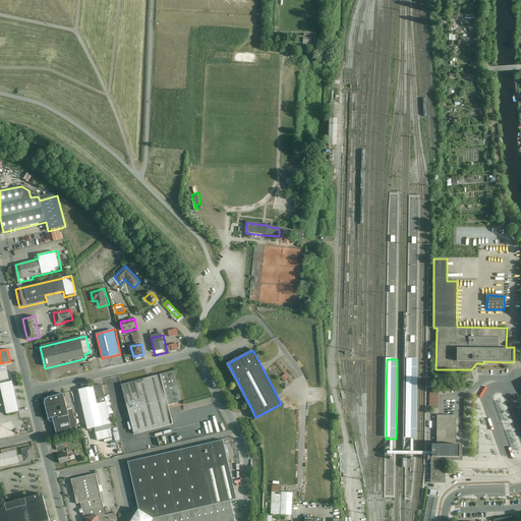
[(417,395),(418,359),(407,359),(406,396),(406,439),(417,439),(417,395)]
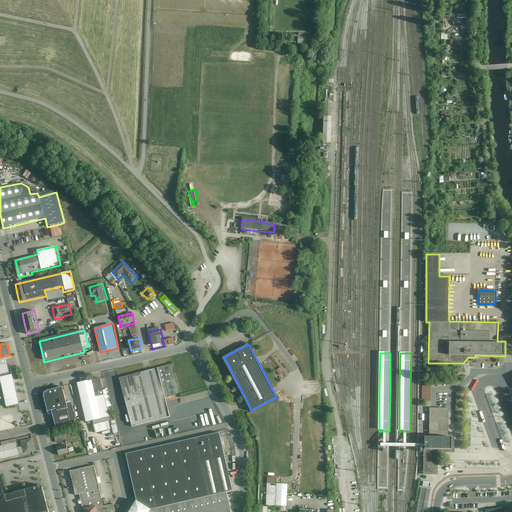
[(5,356),(0,357),(0,376),(0,377),(12,374),(10,364),(7,365),(5,356)]
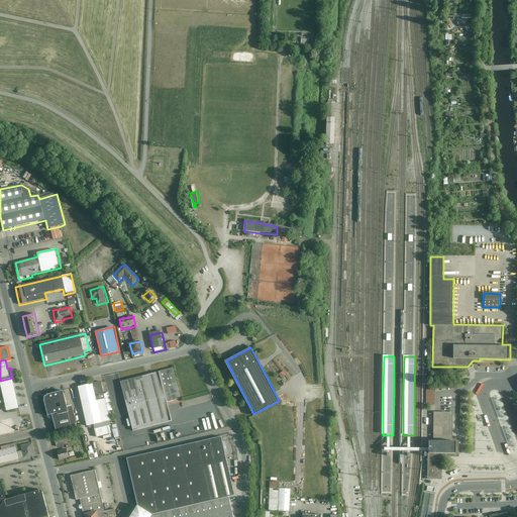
[(121,381),(132,429),(172,420),(167,402),(180,398),(173,369),(121,381)]
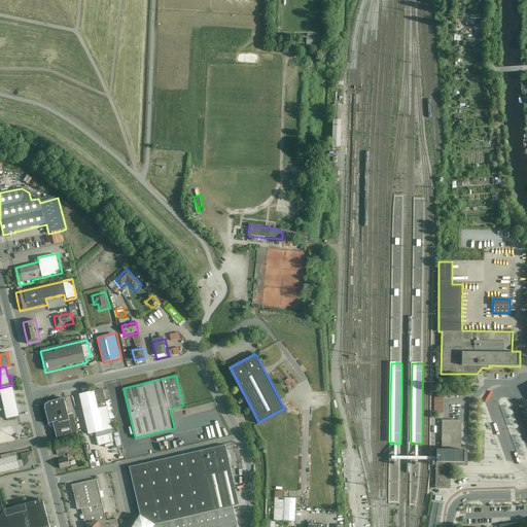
[(8,420),(21,417),(12,385),(0,388),(8,420)]
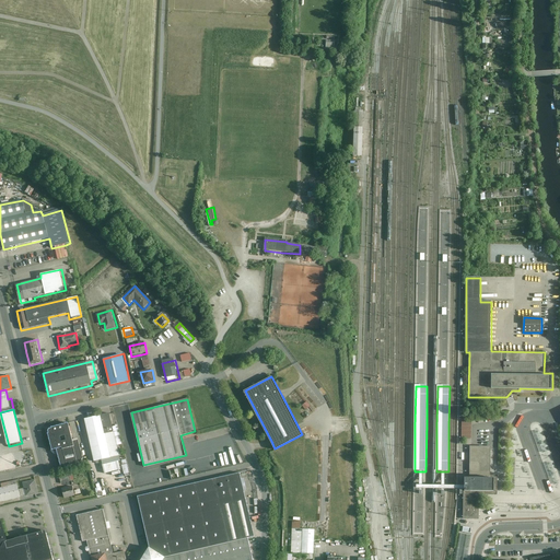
[(84,419),(94,462),(119,456),(109,413),(84,419)]
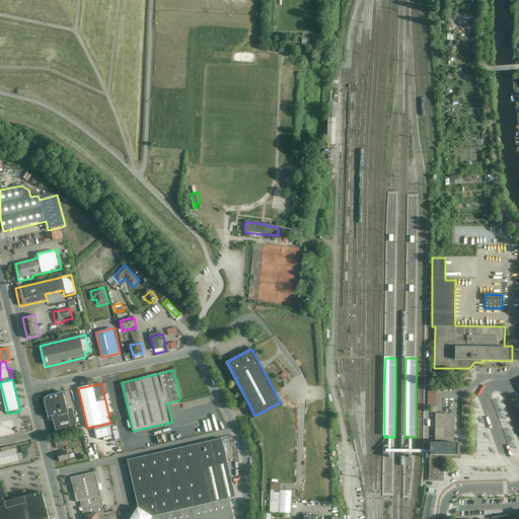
[(437,408),(437,390),(428,390),(428,408),(437,408)]
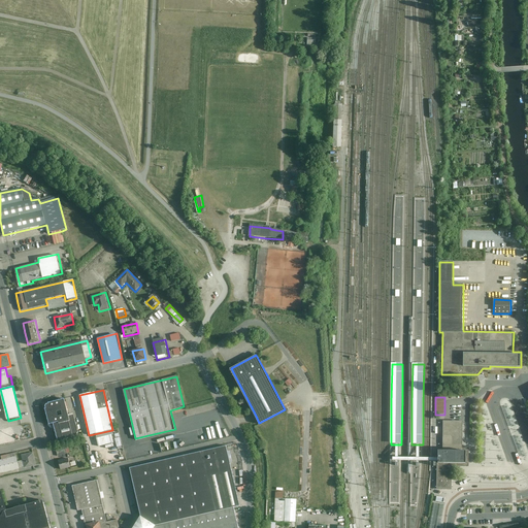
[(52,423),(57,440),(75,435),(77,432),(72,413),(67,415),(63,399),(43,404),(48,424),(52,423)]
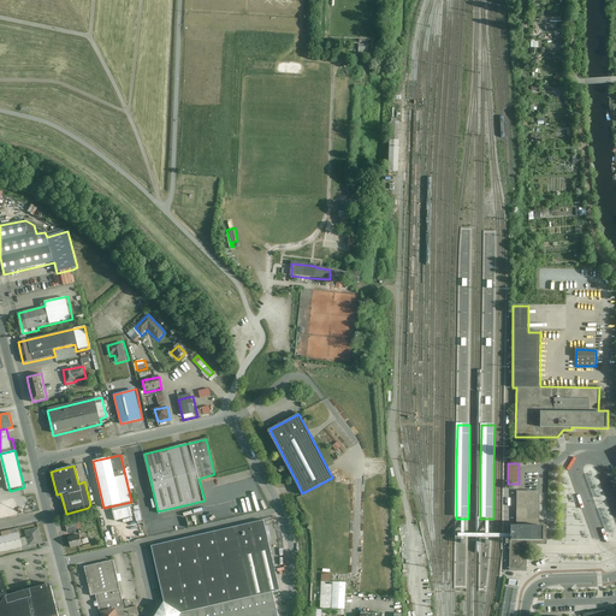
[(592,472),(588,473),(598,501),(602,499),(592,472)]
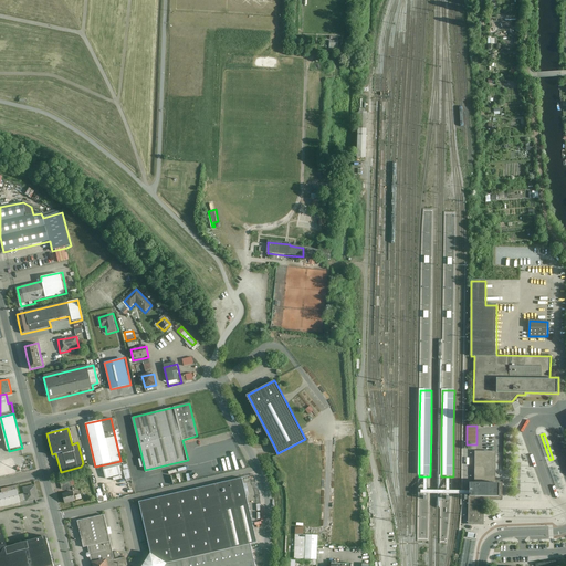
[(496,450),(475,450),(475,483),(470,483),(469,491),(469,492),(469,494),(469,495),(469,499),(469,505),(469,524),(483,524),(483,505),(483,503),(485,501),(486,501),(503,501),(503,481),(496,481),(496,469),(496,450)]
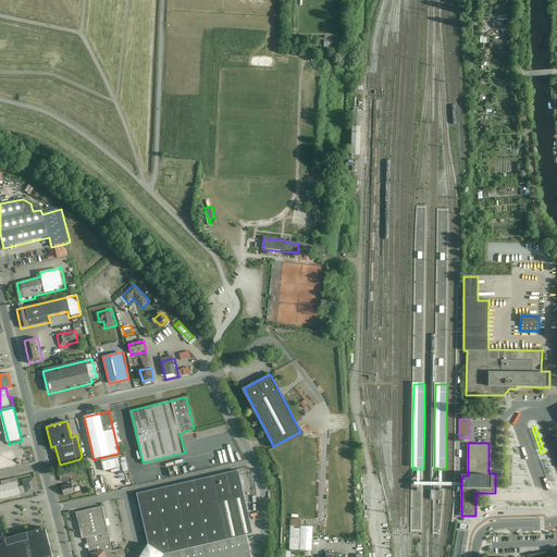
[(546,457),(543,458),(552,481),(555,480),(546,457)]
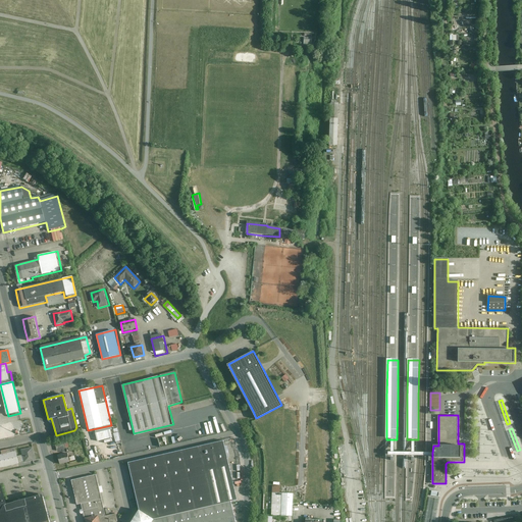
[(160,448),(174,444),(172,434),(157,437),(160,448)]
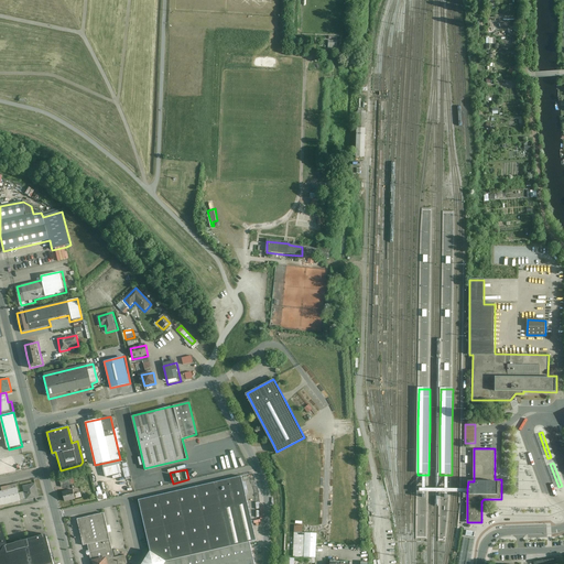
[(425,475),(422,475),(422,489),(422,490),(420,490),(420,491),(420,494),(422,494),(422,496),(422,499),(424,499),(425,499),(425,496),(425,494),(445,494),(445,496),(445,499),(447,499),(447,496),(447,494),(463,494),(463,496),(463,499),(466,499),(466,496),(466,494),(467,494),(467,492),(467,490),(448,490),(448,489),(448,475),(445,475),(444,489),(444,490),(425,490),(425,489),(425,475)]
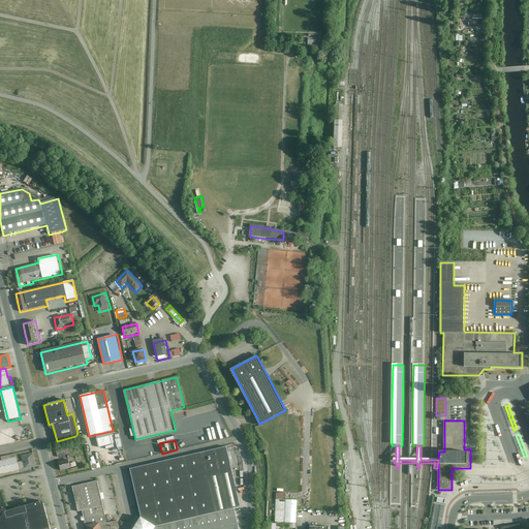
[(65,447),(56,449),(58,457),(66,455),(65,447)]
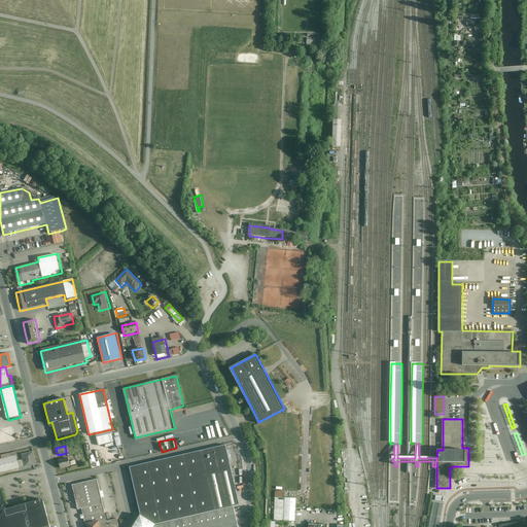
[(153,526),(155,525),(234,506),(239,505),(225,447),(129,468),(140,515),(132,526),(153,526)]
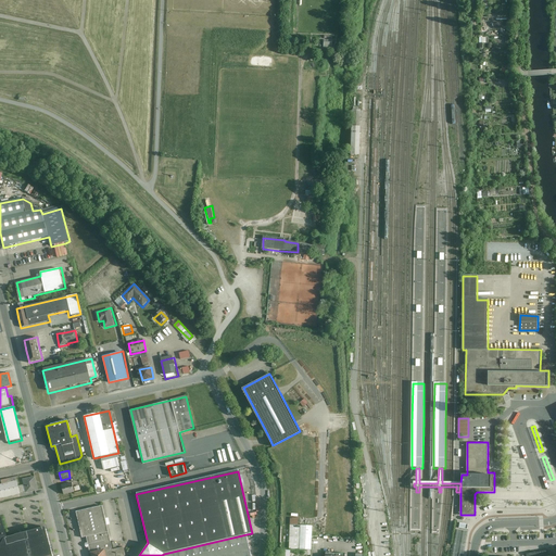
[(23,479),(26,493),(38,490),(36,476),(23,479)]
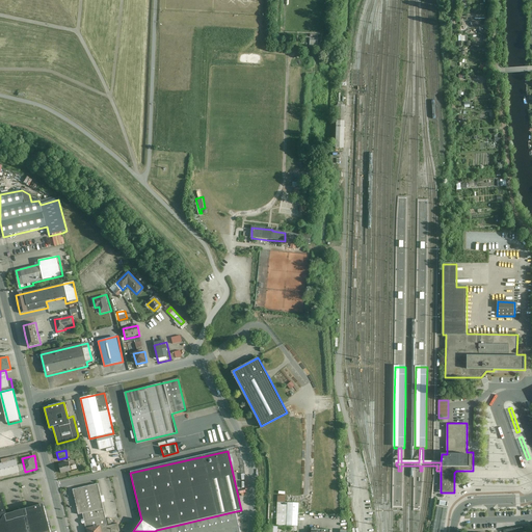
[(0,463),(0,477),(20,473),(17,460),(0,463)]
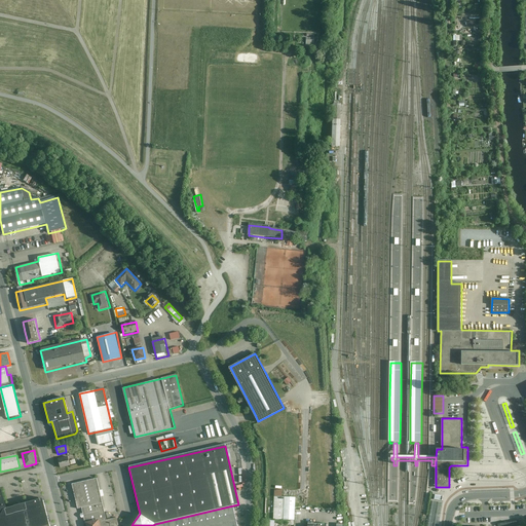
[(68,456),(58,459),(61,468),(70,465),(68,456)]
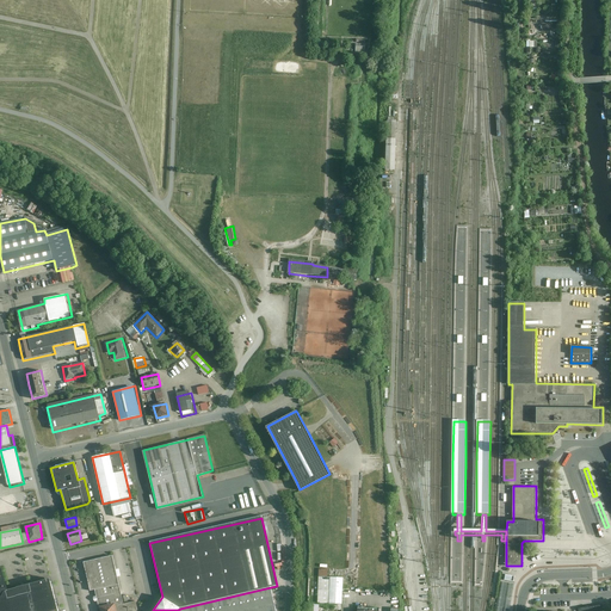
[(90,591),(94,590),(99,610),(137,610),(136,602),(123,605),(118,585),(112,555),(82,562),(90,591)]
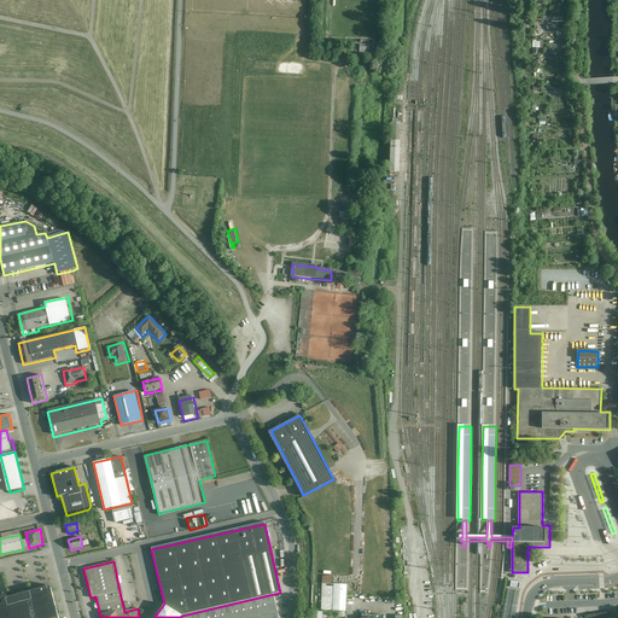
[(0,617),(58,617),(51,586),(5,596),(0,576),(0,617)]
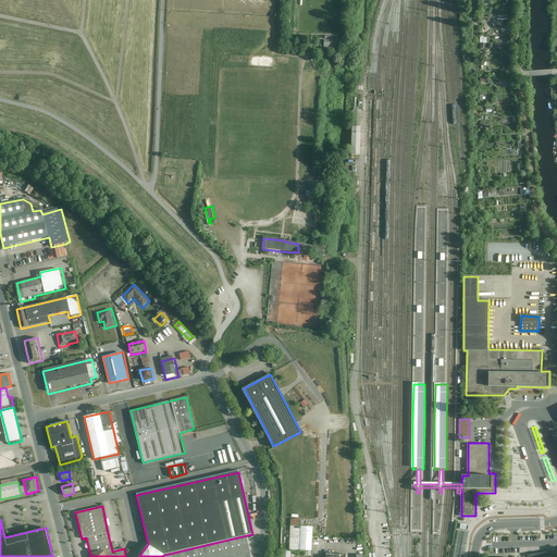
[(312,551),(313,527),(291,525),(289,549),(312,551)]
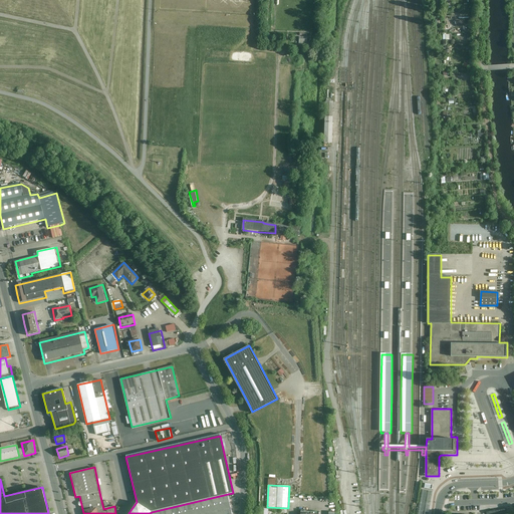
[(417,513),(429,513),(433,492),(422,490),(417,513)]
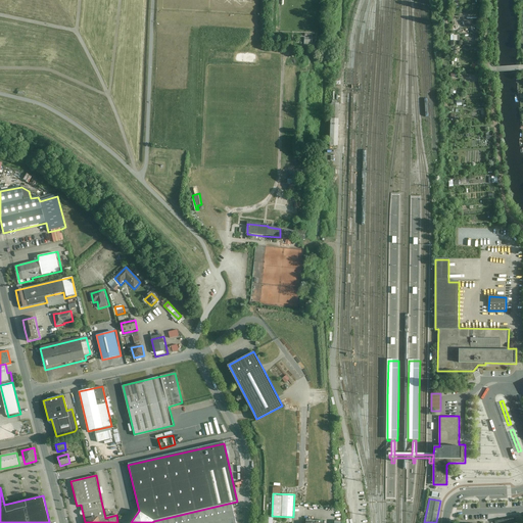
[(236,522),(232,503),(154,521),(152,522),(236,522)]
